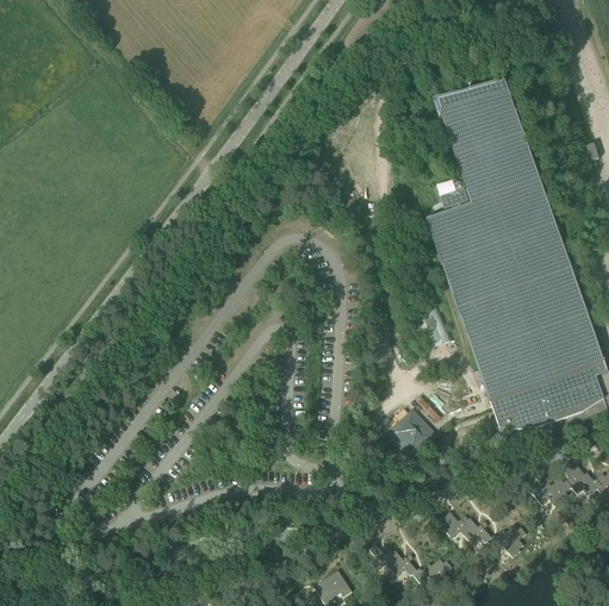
[(472,202),(427,219),(501,426),(511,423),(514,429),(538,426),(583,410),(604,398),(608,410),(608,360),(604,361),(504,77),(436,101),(472,202)]
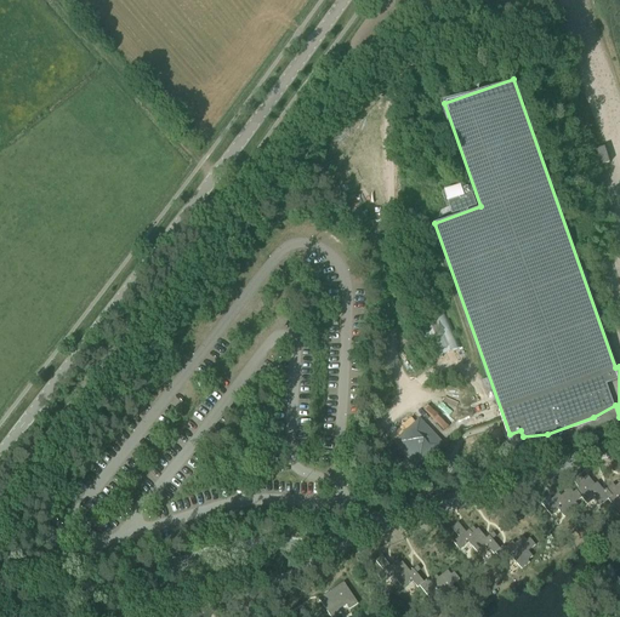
[(610,160),(606,144),(597,148),(602,163),(610,160)]
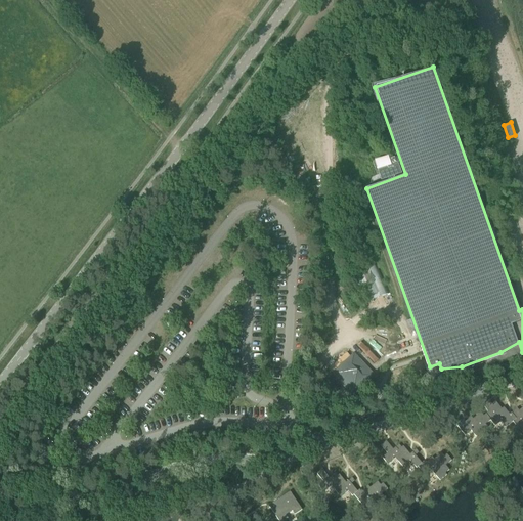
[(333,372),(353,393),(375,373),(354,351),(333,372)]
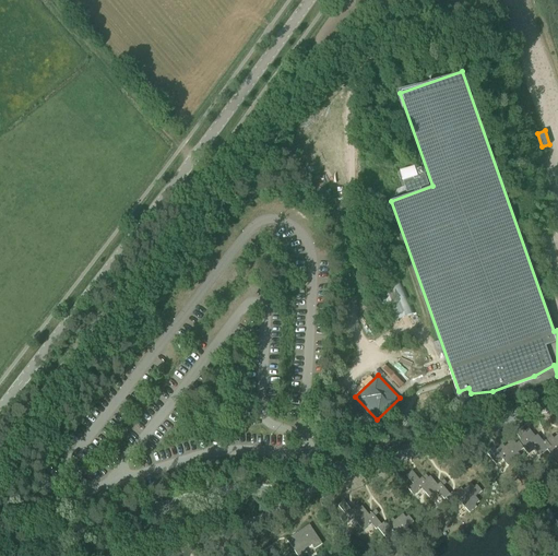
[(519,440),(524,446),(529,452),(535,447),(541,453),(547,447),(551,444),(547,438),(544,440),(538,433),(536,434),(529,426),(525,429),(523,426),(517,432),(522,437),(519,440)]
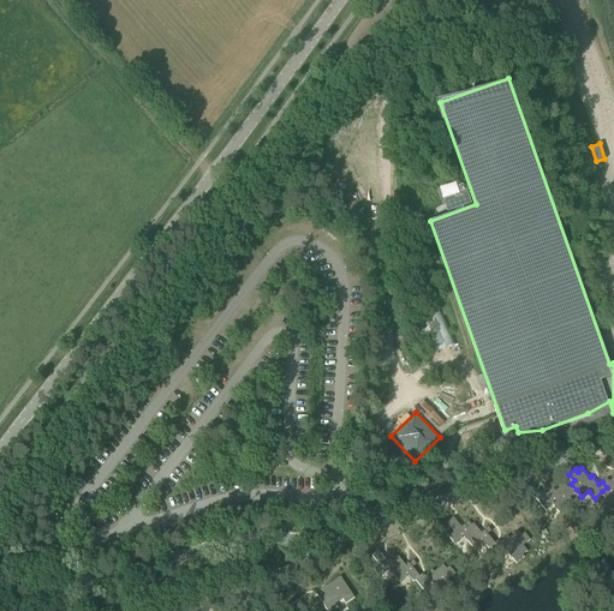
[(608,477),(602,481),(607,487),(602,491),(613,504),(613,477),(610,479),(608,477)]
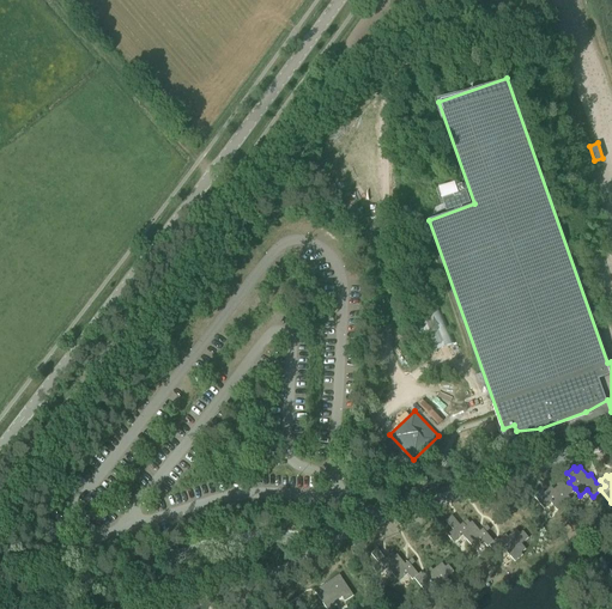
[(575,488),(569,482),(567,483),(563,480),(555,487),(552,485),(544,492),(541,489),(535,494),(545,506),(552,501),(558,509),(571,497),(568,494),(575,488)]
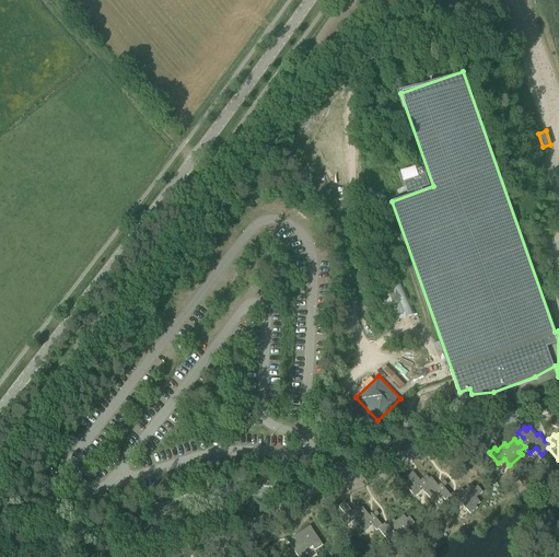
[(423,488),(428,492),(433,488),(426,479),(430,476),(428,473),(421,478),(414,470),(408,474),(415,483),(409,487),(416,495),(423,488)]
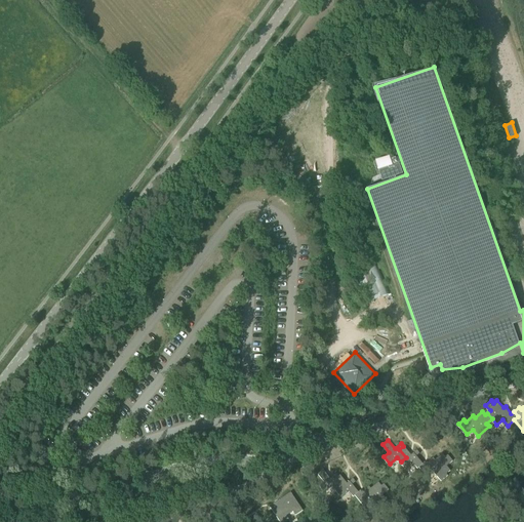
[(417,467),(419,465),(424,462),(422,460),(417,453),(420,451),(417,448),(411,453),(405,445),(403,446),(399,449),(406,457),(401,462),(406,469),(414,462),(417,467)]
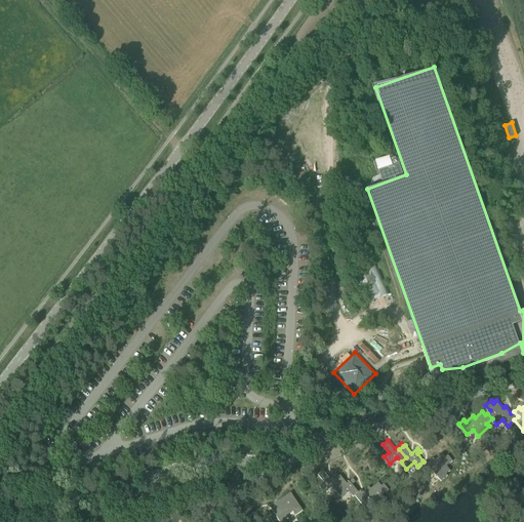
[(424,462),(419,465),(428,475),(433,470),(441,480),(448,474),(447,472),(451,469),(447,464),(453,458),(449,453),(446,455),(444,451),(436,458),(434,455),(427,462),(425,459),(422,460),(424,462)]
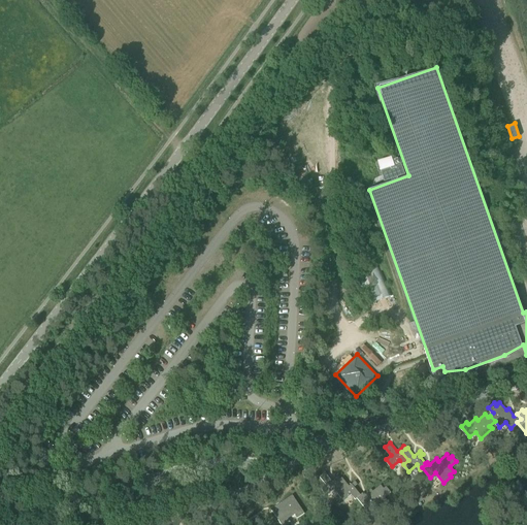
[(334,488),(338,493),(343,488),(337,480),(340,478),(338,474),(332,479),(326,470),(320,476),(326,483),(321,487),(327,494),(334,488)]
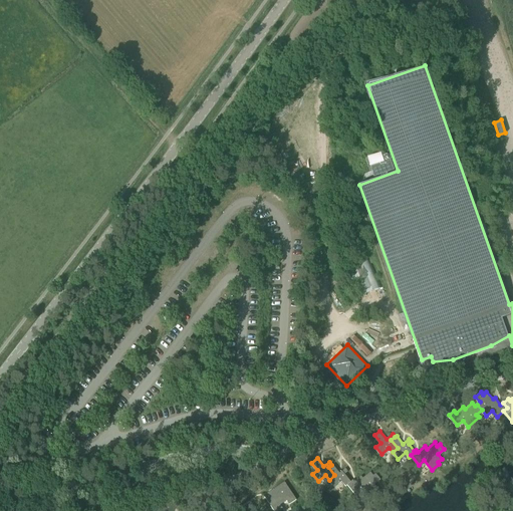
[(345,485),(348,483),(351,480),(345,472),(348,470),(346,467),(340,471),(333,463),(331,465),(328,467),(334,475),(329,480),(334,486),(342,480),(345,485)]
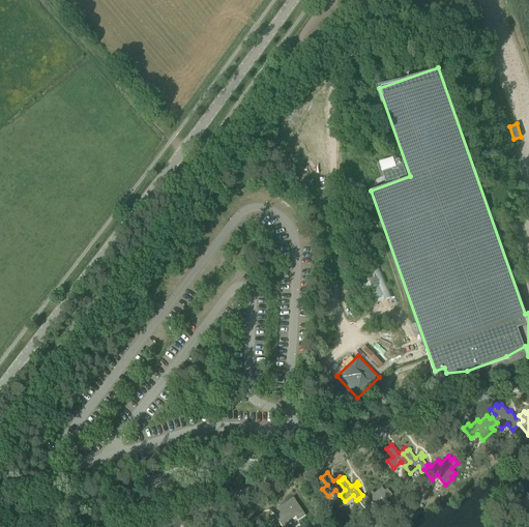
[(390,502),(387,497),(393,493),(388,487),(385,489),(382,485),(375,491),(373,489),(365,495),(364,493),(362,495),(359,498),(366,508),(373,503),(381,513),(388,507),(386,504),(390,502)]
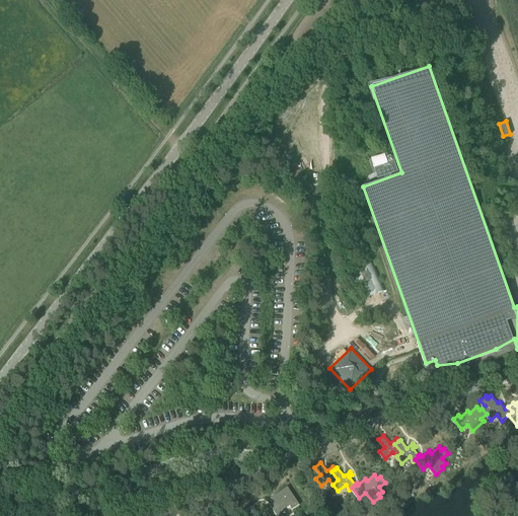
[(276,493),(278,495),(274,498),(273,495),(267,499),(278,515),(279,515),(286,512),(284,508),(290,504),(293,508),(300,503),(288,485),(276,493)]
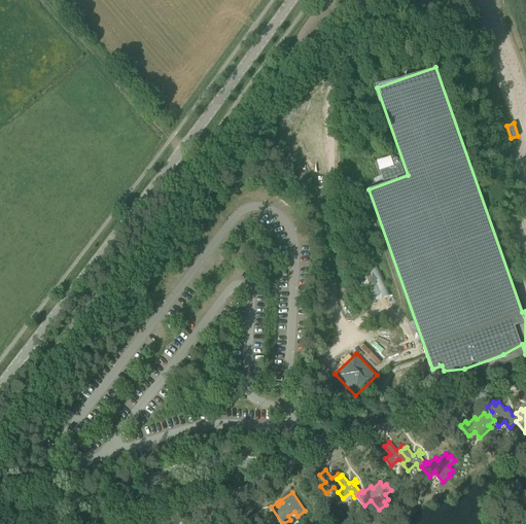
All buildings are outlined.
